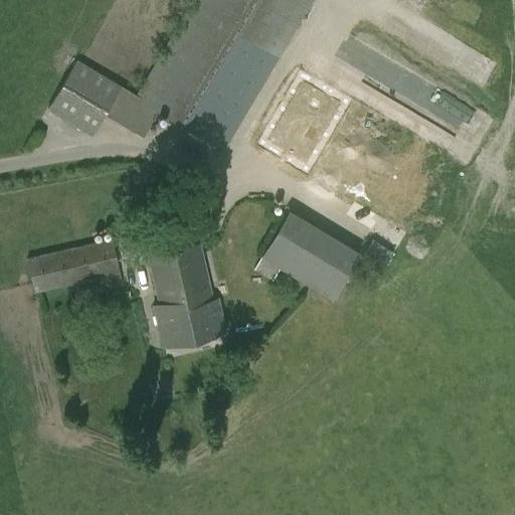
[(223,152),(313,1),(310,0),(191,0),(135,96),(76,60),(47,110),(92,137),(105,116),(143,139),(159,112),(223,152)]
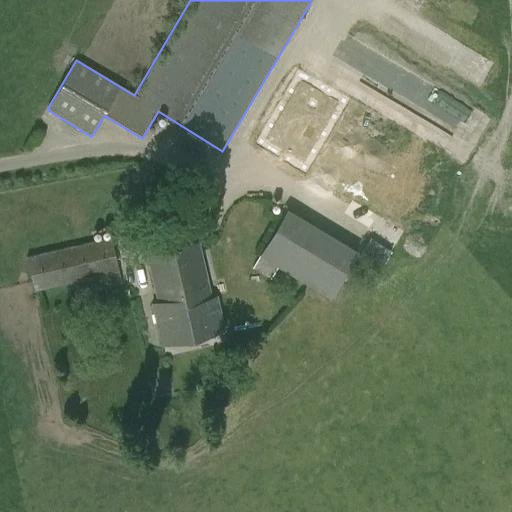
[(345,101),(300,74),(259,143),(304,170),(345,101)]
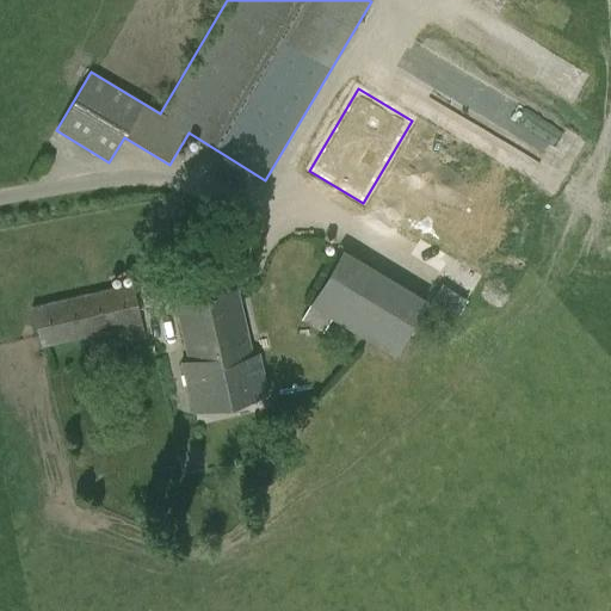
[(402,358),(437,300),(349,247),(306,320),(333,335),(341,322),(402,358)]
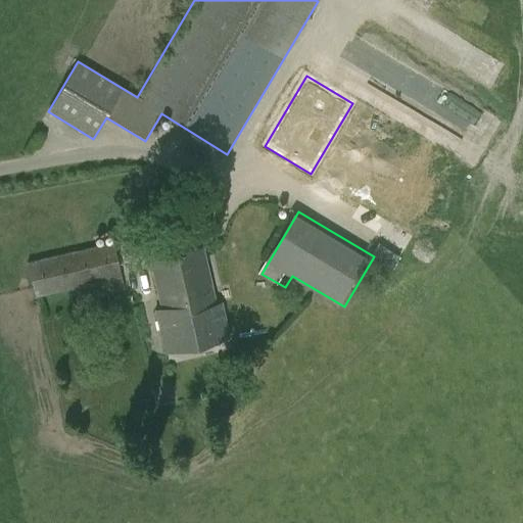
[(38,311),(125,290),(112,243),(28,263),(38,311)]
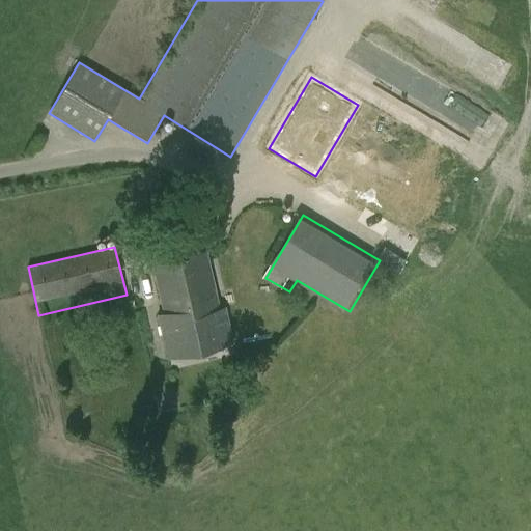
[(167,358),(232,342),(224,307),(219,309),(205,252),(151,264),(164,314),(157,315),(167,358)]
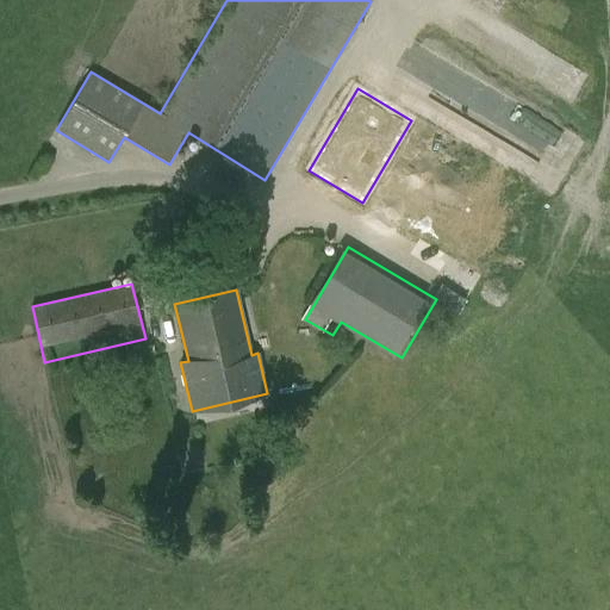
All buildings are outlined.
